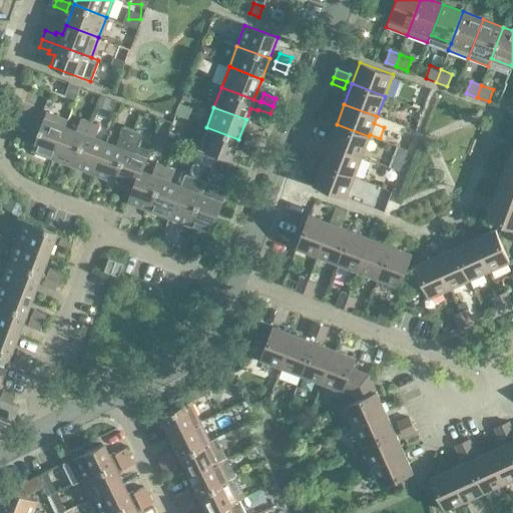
[(319,116),(332,122),(335,114),(322,109),(319,116)]
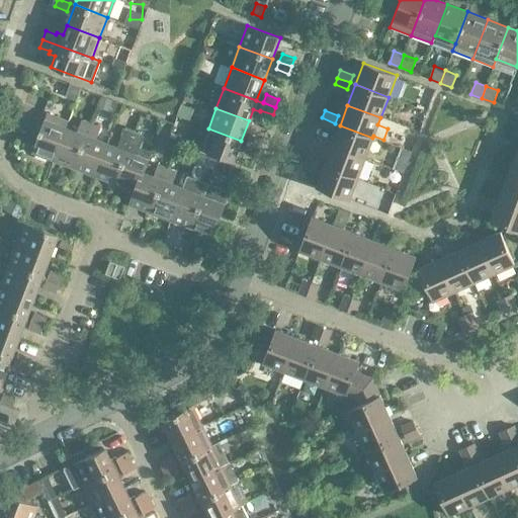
[(30,153),(52,161),(65,127),(66,127),(69,120),(47,112),(44,119),(30,153)]
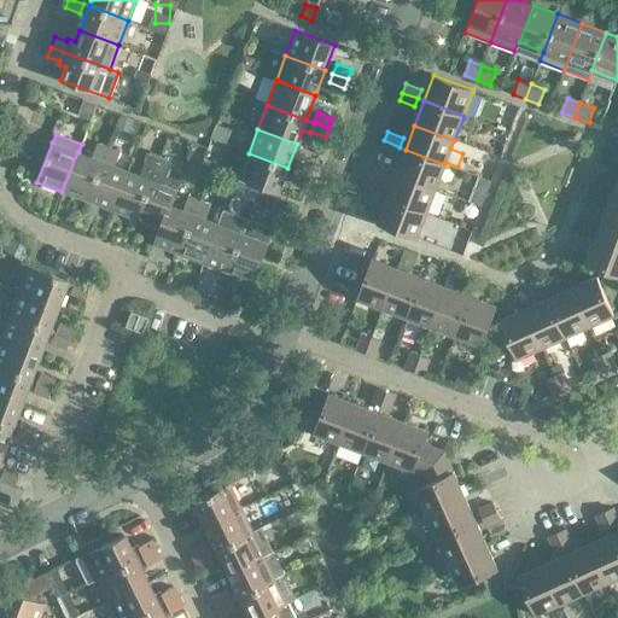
[(400,147),(384,140),(382,149),(396,155),(400,147)]
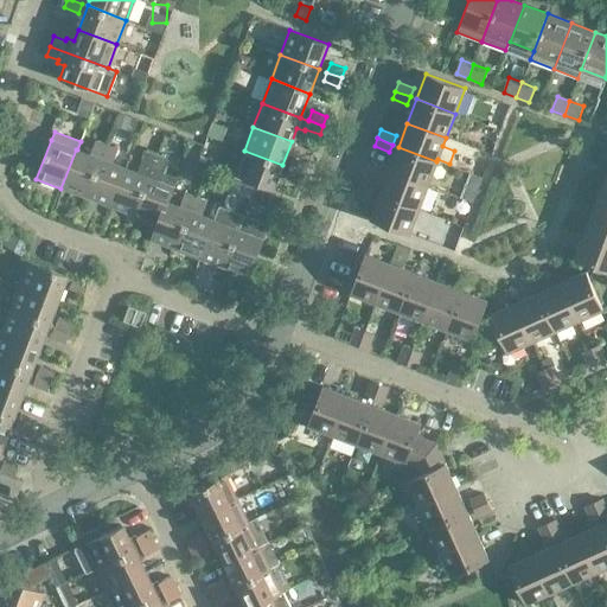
[(61,189),(85,198),(104,146),(94,141),(89,154),(77,149),(76,149),(61,189)]
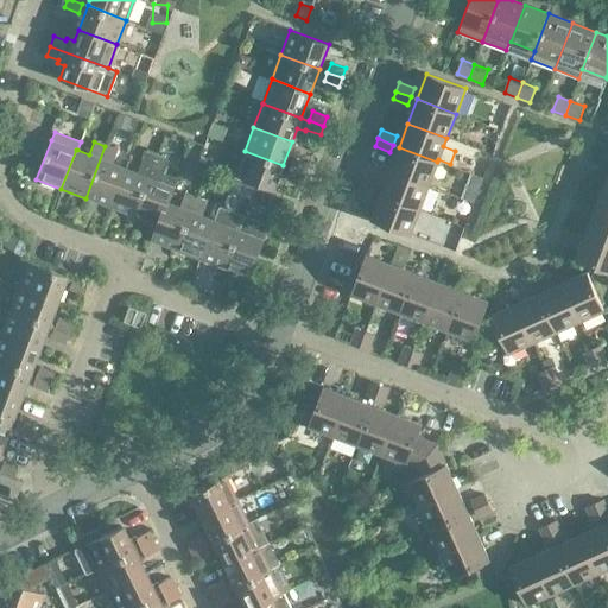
[(105,146),(86,198),(109,207),(124,169),(112,164),(118,150),(105,146)]
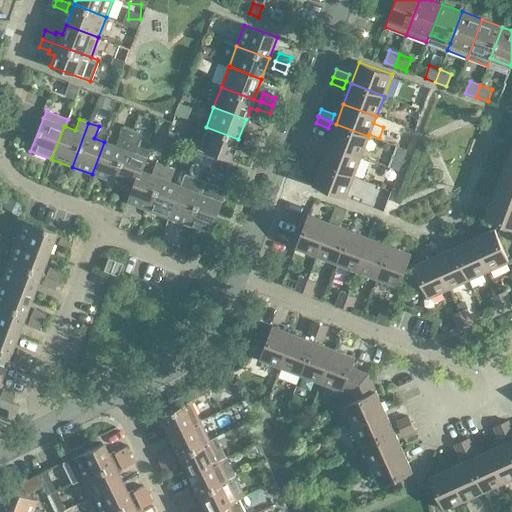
[(328,144),(361,157),(368,136),(336,124),(328,144)]
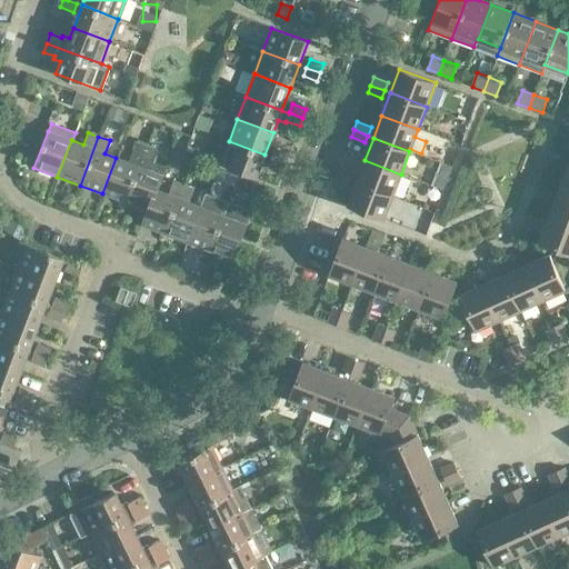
[(116,158),(102,193),(125,202),(147,145),(137,141),(128,162),(116,158)]
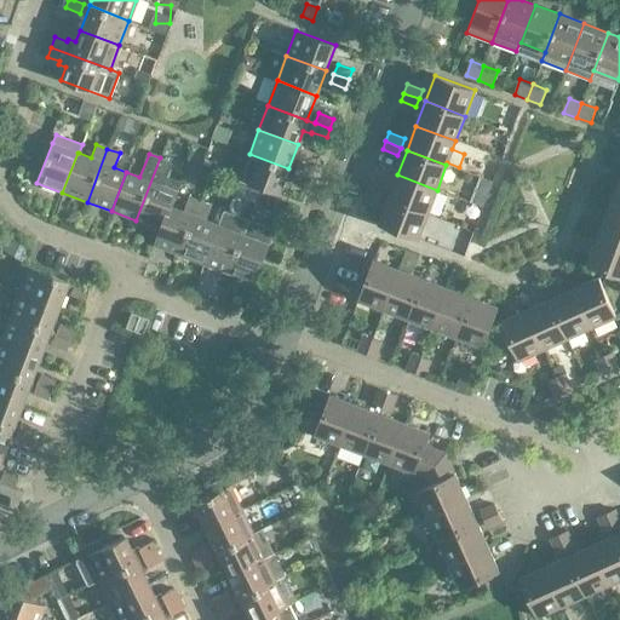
[(288,168),(250,154),(240,179),(279,194),(288,168)]
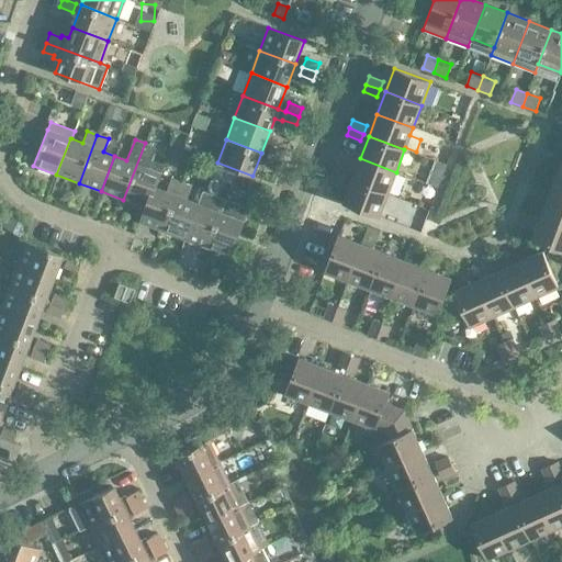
[(123,200),(145,209),(146,209),(154,187),(155,188),(164,165),(152,159),(156,147),(145,143),(123,200)]
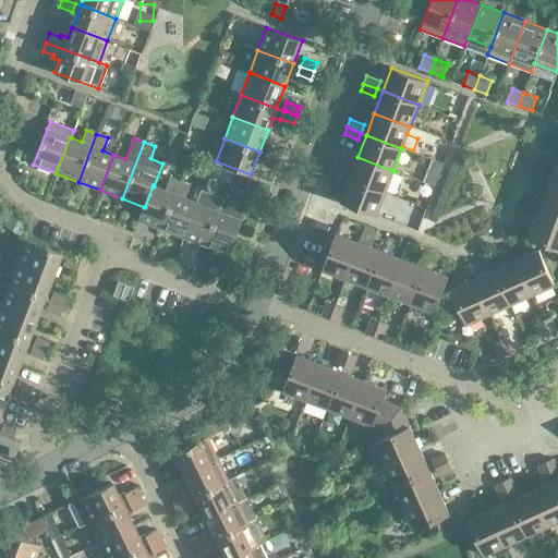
[(267,155),(280,159),(283,150),(270,145),(267,155)]
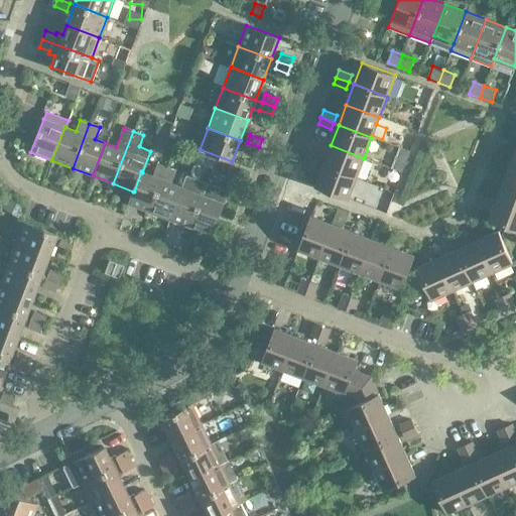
[(259,147),(247,143),(244,150),(257,155),(259,147)]
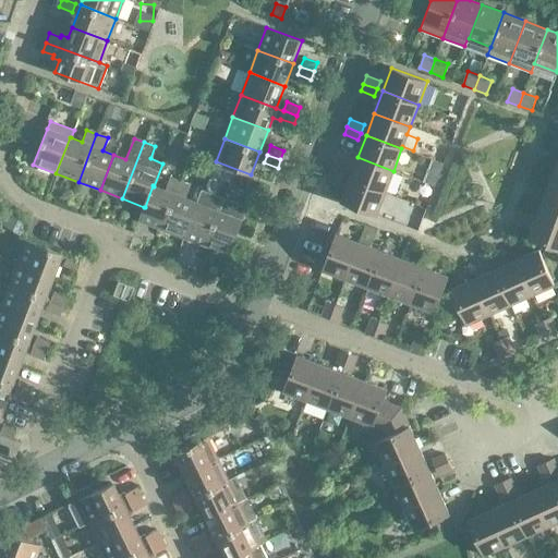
[(358,157),(349,180),(385,193),(393,171),(358,157)]
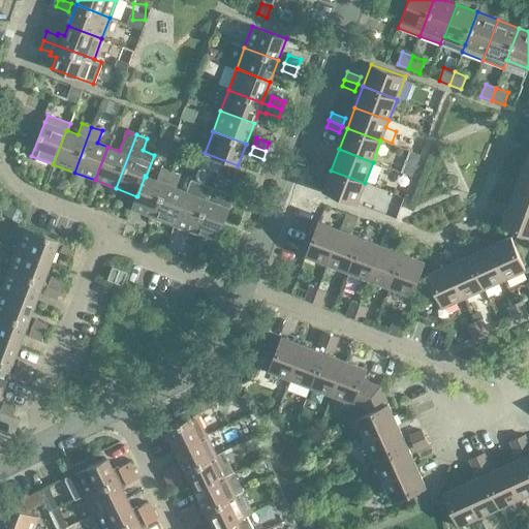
[(313,162),(327,167),(329,160),(316,155),(313,162)]
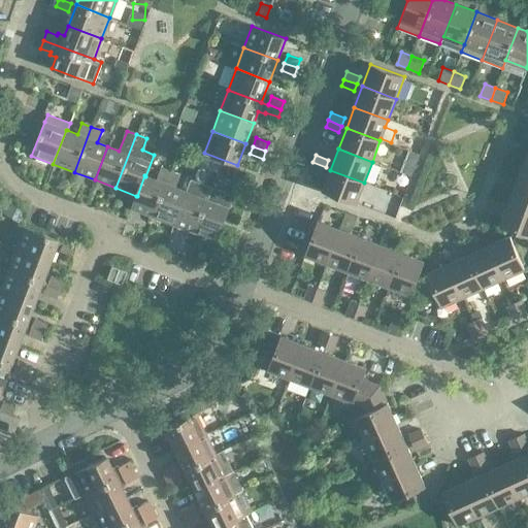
[(217,176),(231,182),(236,167),(222,162),(217,176)]
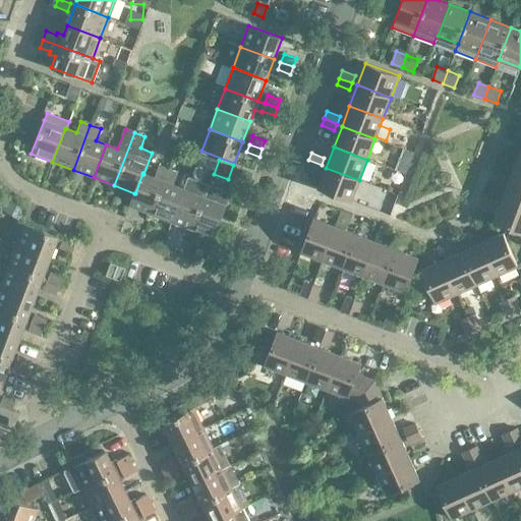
[(322,165),(308,160),(305,167),(319,172),(322,165)]
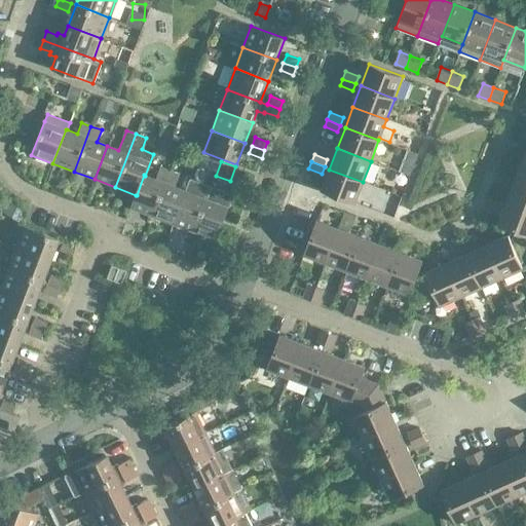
[(525,162),(522,161),(514,182),(525,186),(525,162)]
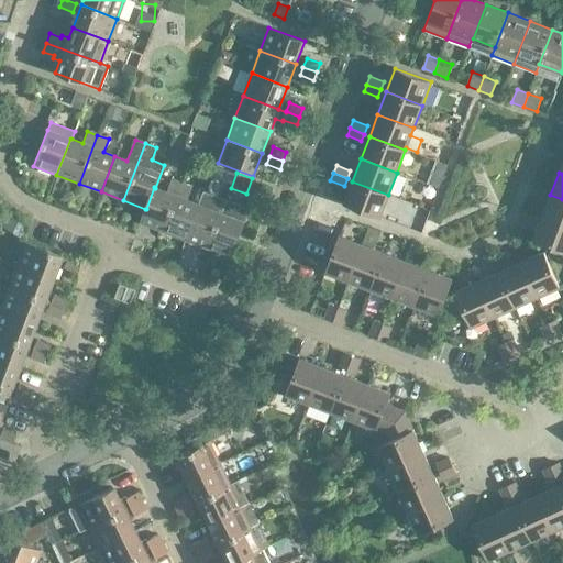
[(140,223),(163,232),(180,185),(170,180),(166,192),(155,188),(154,187),(146,209),(145,209),(140,223)]
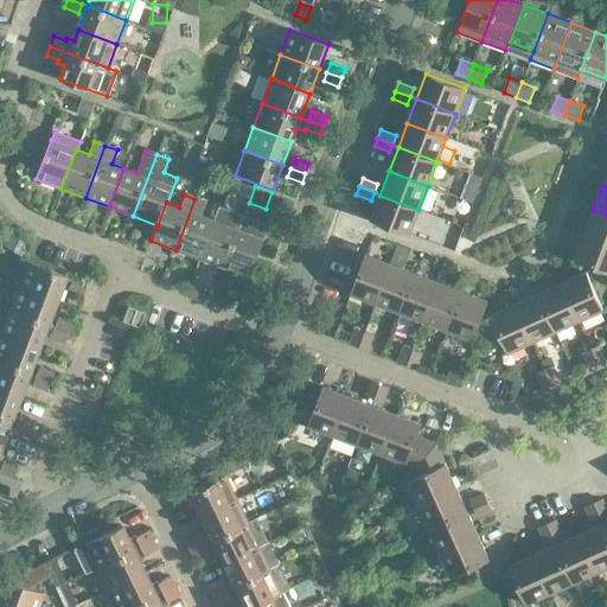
[(419,210),(379,196),(370,221),(409,235),(419,210)]
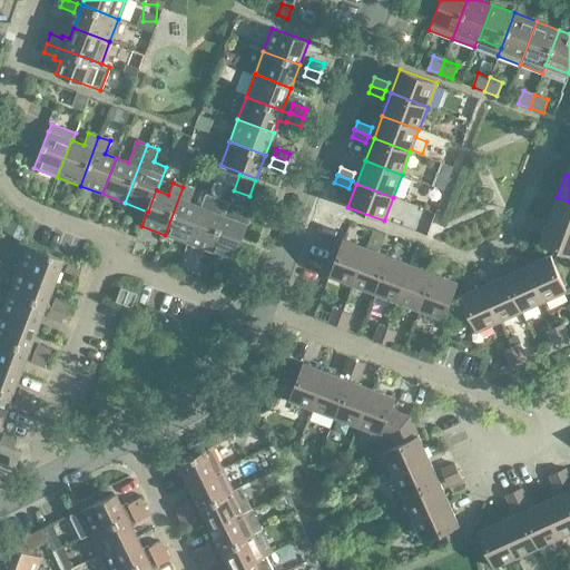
[(183,187),(165,235),(187,243),(202,207),(189,202),(193,190),(183,187)]
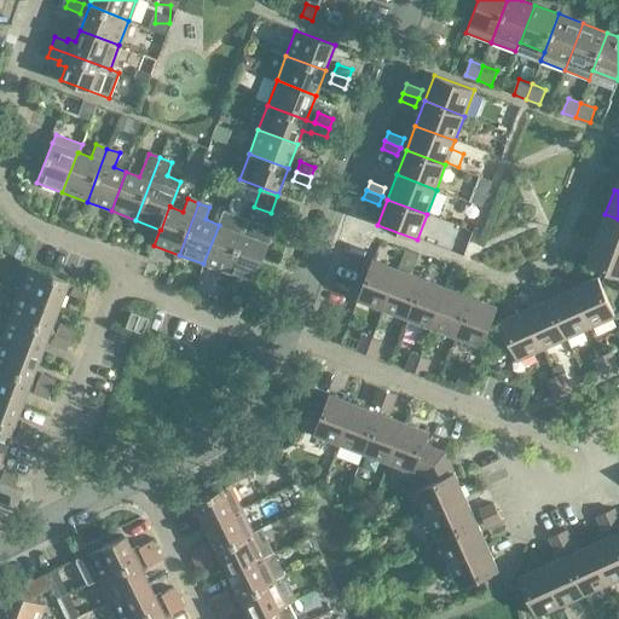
[(203,264),(229,273),(248,221),(224,212),(219,225),(203,264)]
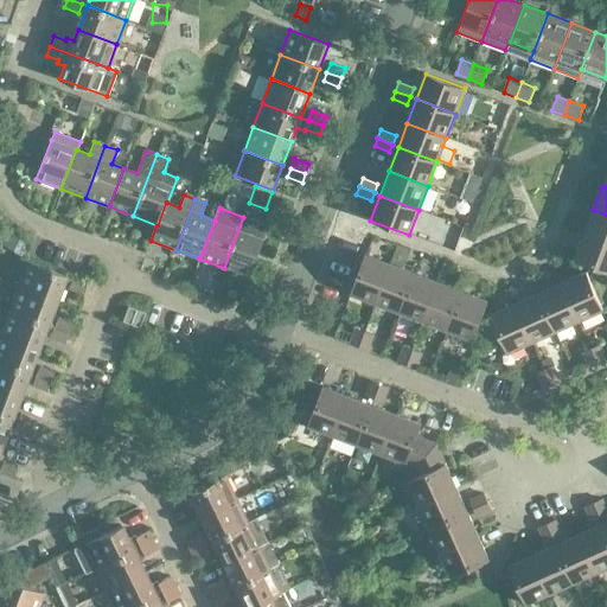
[(585,235),(606,242),(606,215),(593,210),(585,235)]
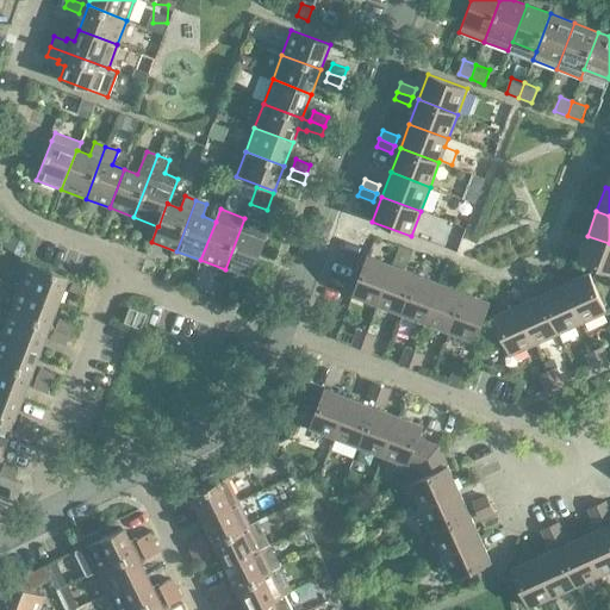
[(244,218),(225,269),(250,279),(269,228),(244,218)]
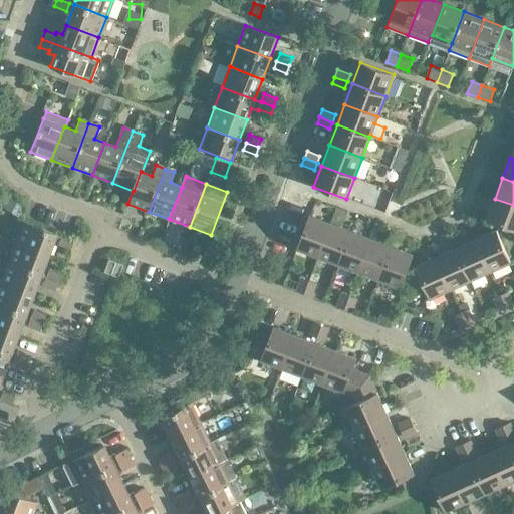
[(513,205),(495,199),(487,220),(513,230),(513,205)]
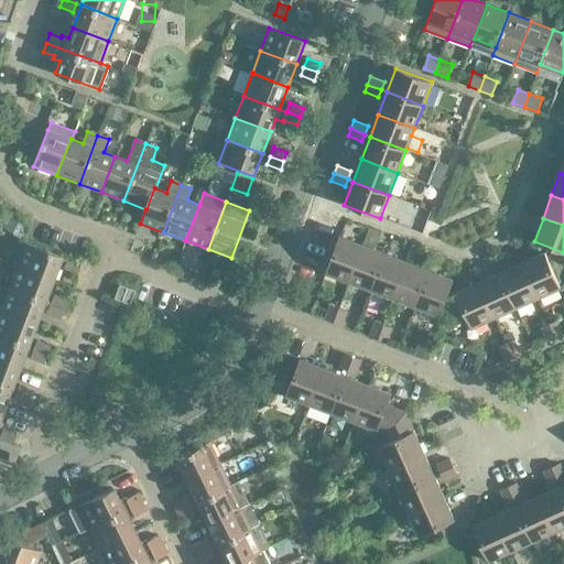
[(325,272),(348,281),(362,246),(339,237),(325,272)]
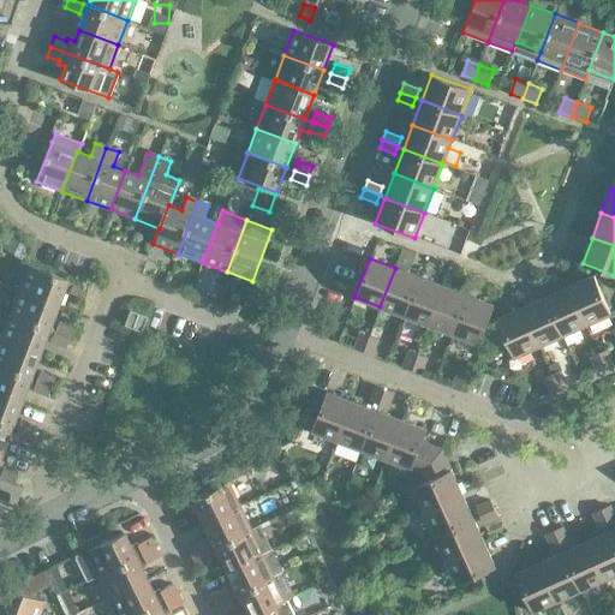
[(17,291),(55,305),(65,280),(27,266),(17,291)]
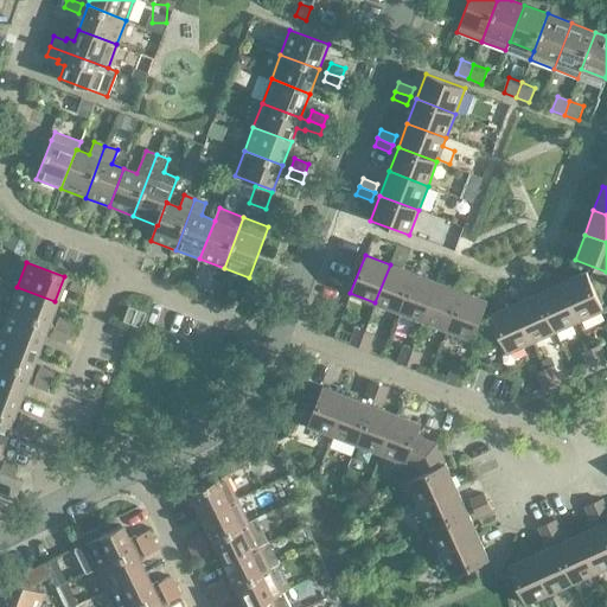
[(390,264),(375,302),(400,312),(414,274),(390,264)]
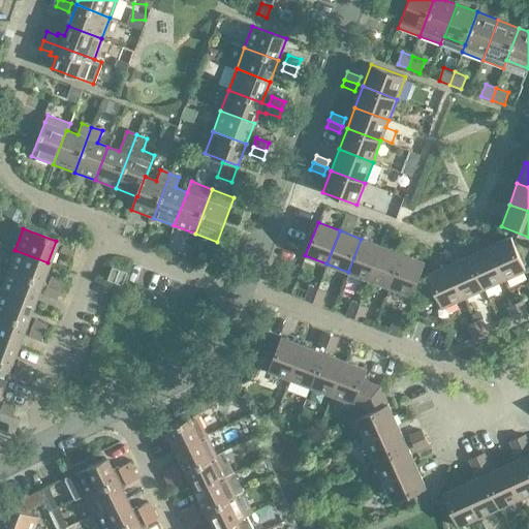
[(489,247),(504,279),(525,270),(510,237),(489,247)]
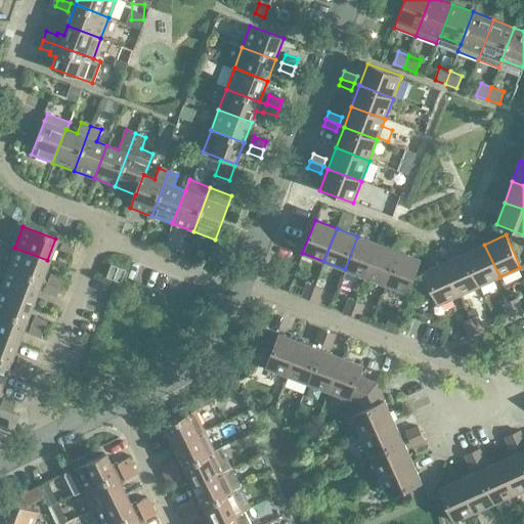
[(345,269),(365,277),(379,244),(357,236),(345,269)]
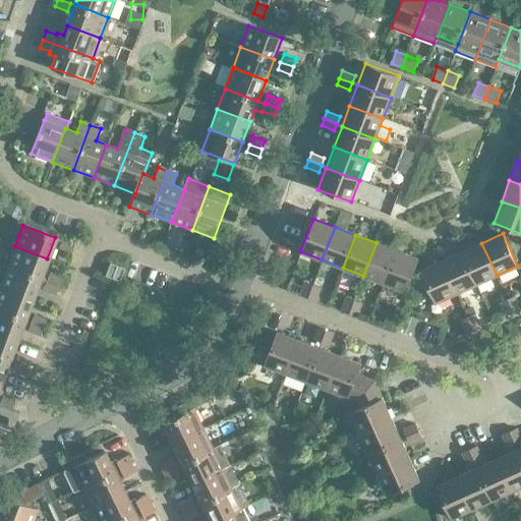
[(62,238),(59,248),(70,252),(74,243),(62,238)]
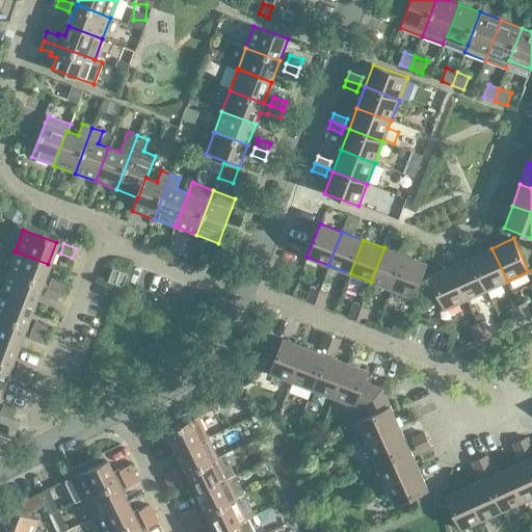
[(384,247),(371,282),(393,290),(405,256),(384,247)]
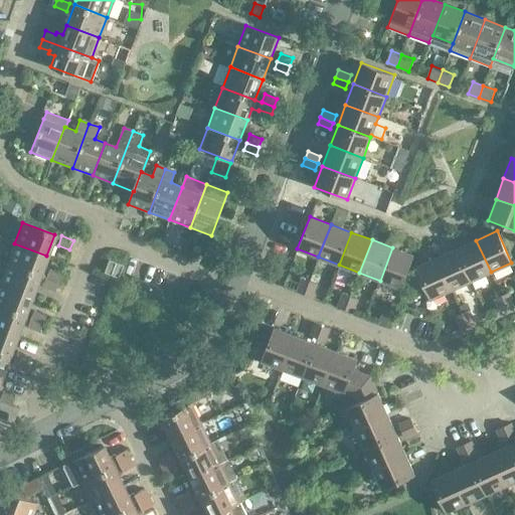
[(476,240),(457,249),(471,281),(491,272),(476,240)]
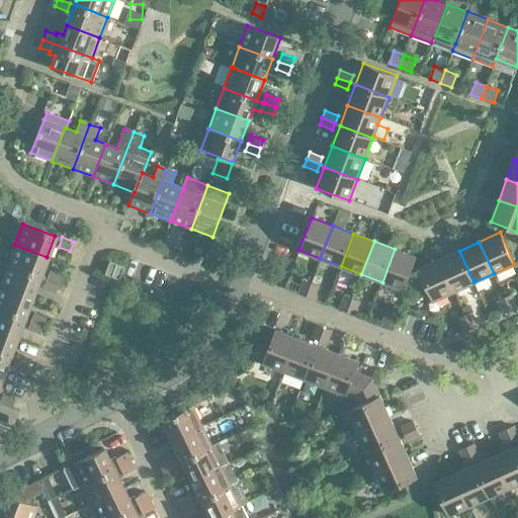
[(14,245),(6,265),(39,278),(47,257),(14,245)]
